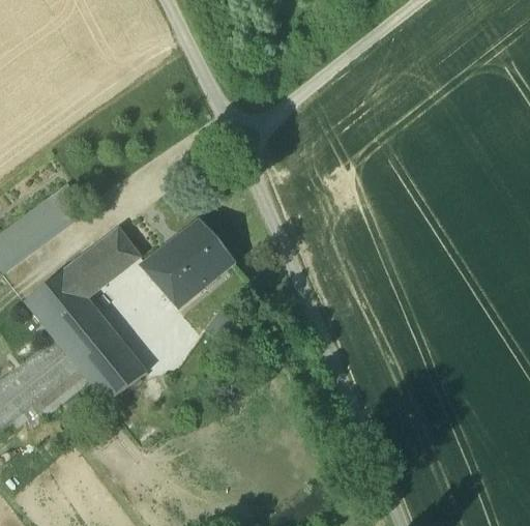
[(50,198),(67,221),(84,208),(67,185),(50,198)]
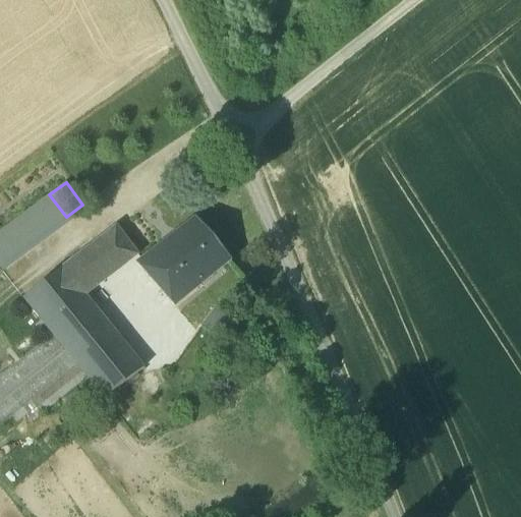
[(0,265),(0,266),(66,217),(49,194),(0,229),(0,265)]
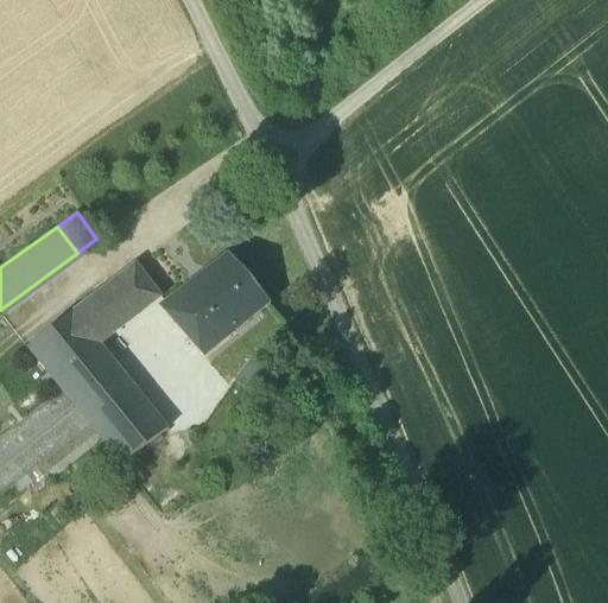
[(162,305),(202,355),(268,302),(234,259),(227,252),(162,305)]
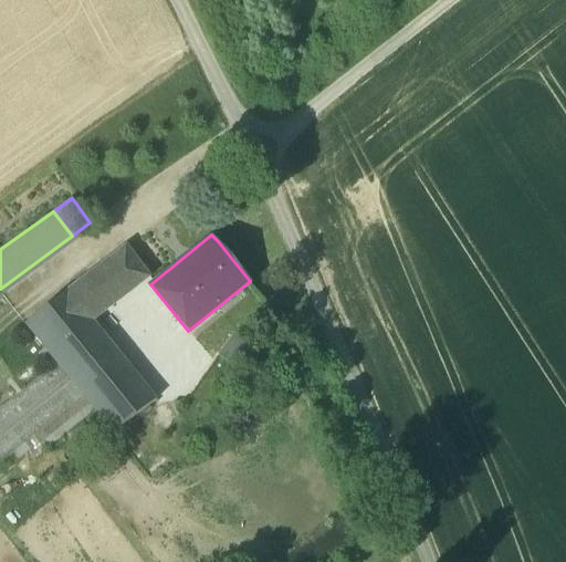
[(103,260),(126,291),(149,273),(125,243),(103,260)]
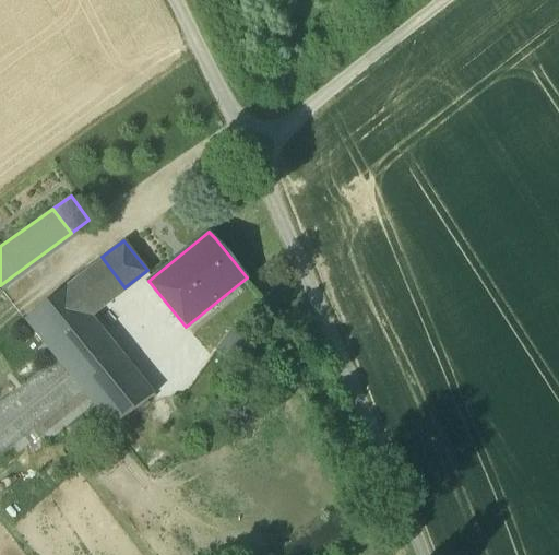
[(125,287),(102,257),(90,267),(113,297),(125,287)]
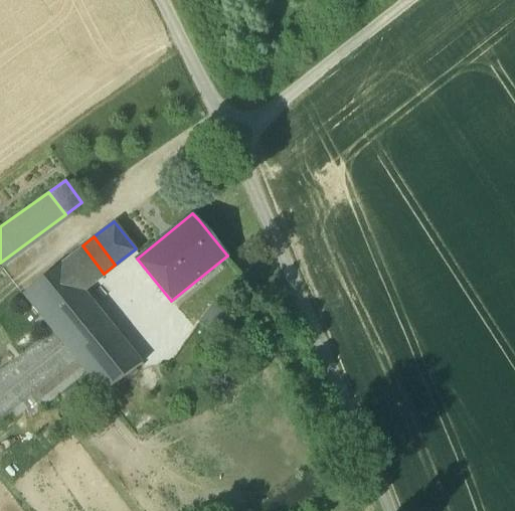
[(104,274),(82,245),(68,257),(91,285),(104,274)]
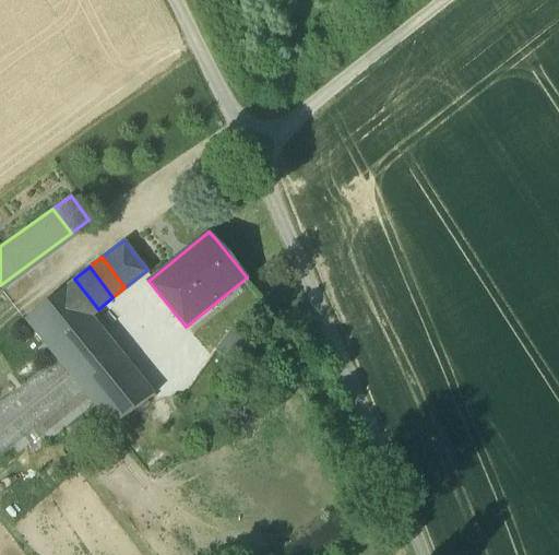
[(24,317),(58,359),(0,406),(0,451),(10,444),(36,423),(81,387),(94,403),(113,425),(154,392),(104,330),(91,315),(98,309),(74,279),(24,317)]
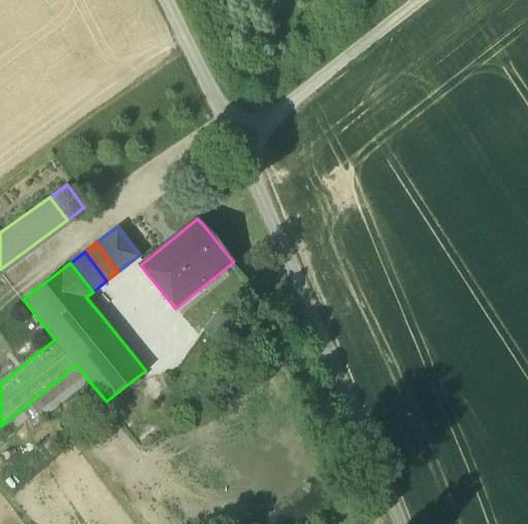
[(45,414),(89,381),(76,365),(34,399),(45,414)]
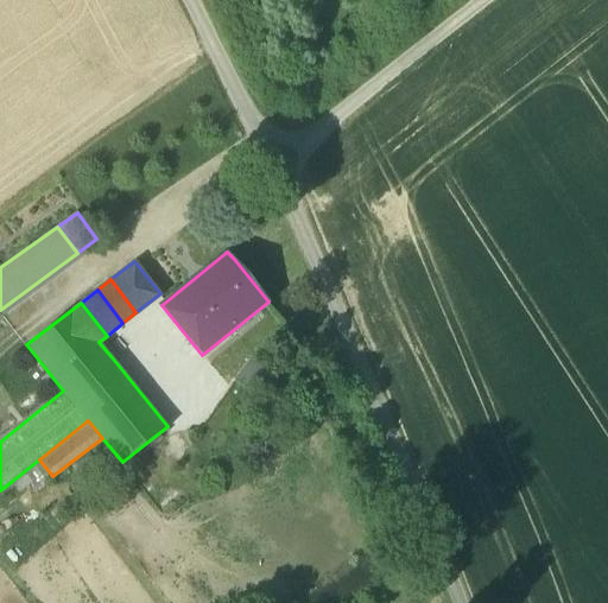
[(37,489),(52,476),(39,459),(11,482),(19,493),(31,483),(37,489)]
